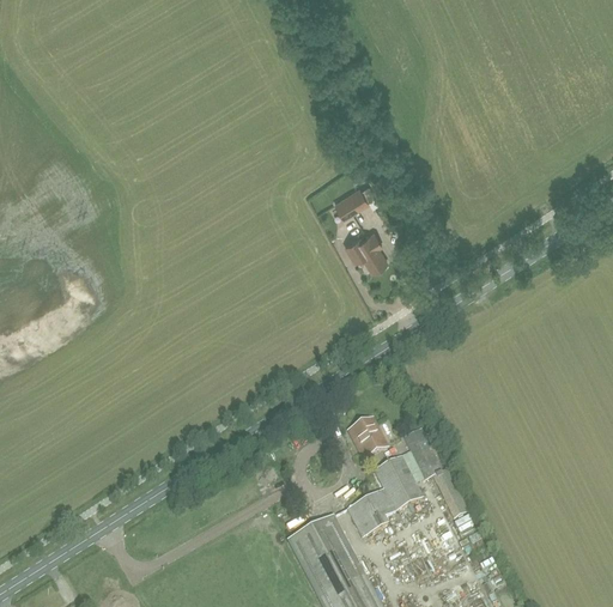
[(334,200),(343,214),(368,199),(359,184),(334,200)]
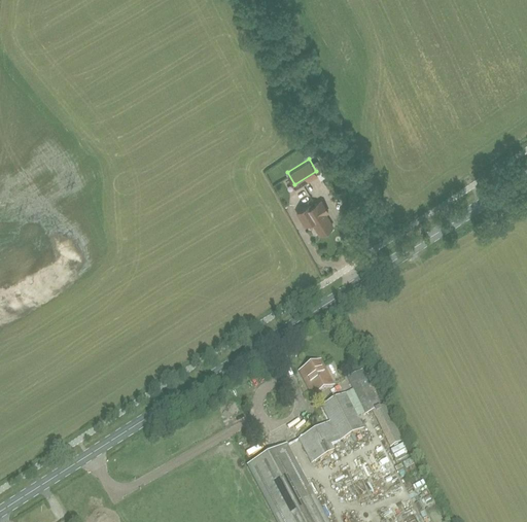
[(329,223),(332,222),(324,209),(327,207),(320,196),(310,202),(309,200),(295,209),(304,221),(311,217),(319,231),(321,229),(323,230),(329,225),(329,223)]
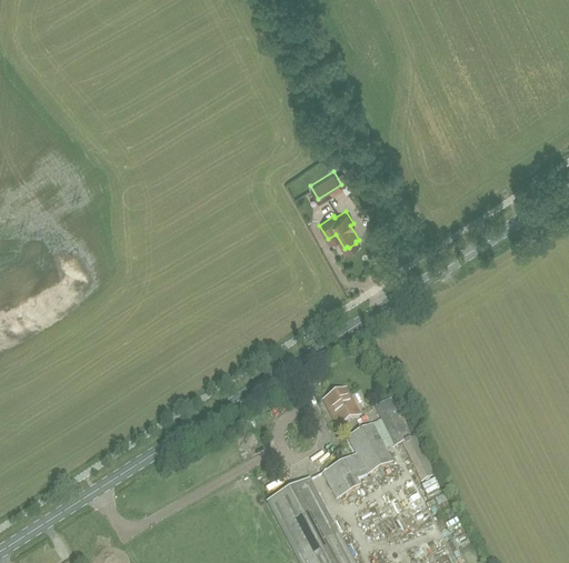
[(337,423),(359,411),(345,384),(322,396),(337,423)]
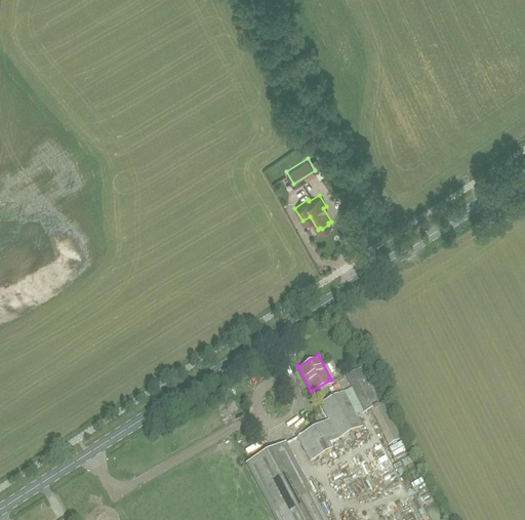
[(344,389),(355,411),(363,407),(363,409),(371,405),(390,442),(401,436),(382,399),(378,401),(360,364),(345,372),(351,385),(344,389)]
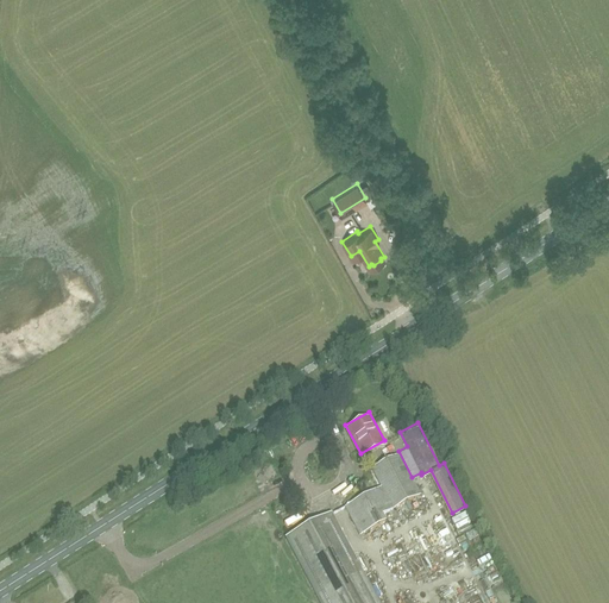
[(419,490),(412,477),(399,451),(372,464),(382,483),(345,502),(359,531),(384,517),(381,510),(419,490)]
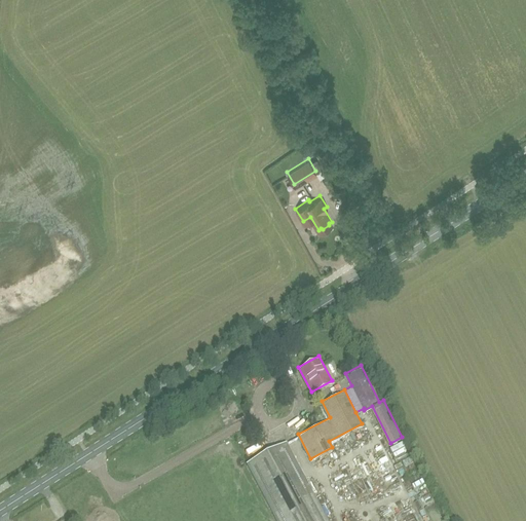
[(410,454),(408,449),(409,449),(406,439),(393,443),(398,458),(410,454)]
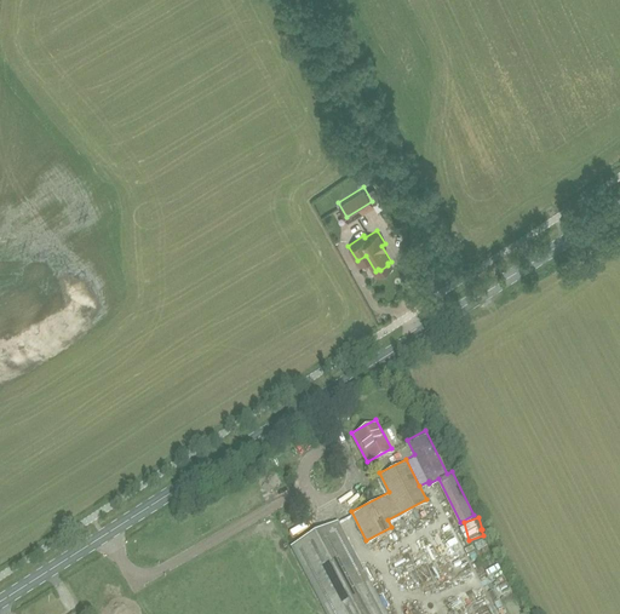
[(385,613),(337,518),(290,543),(327,613),(385,613)]
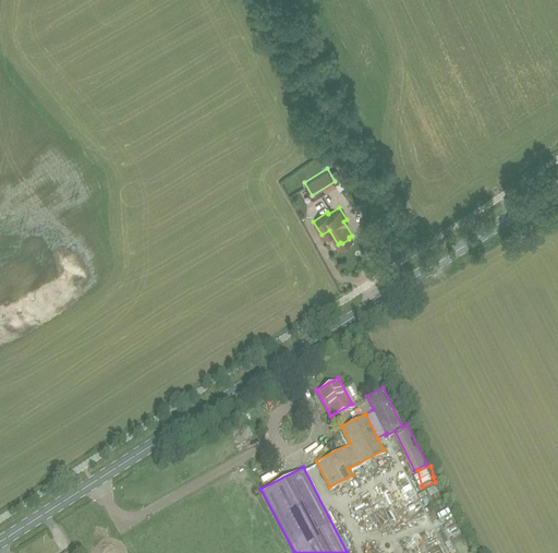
[(438,482),(431,485),(433,492),(440,489),(438,482)]
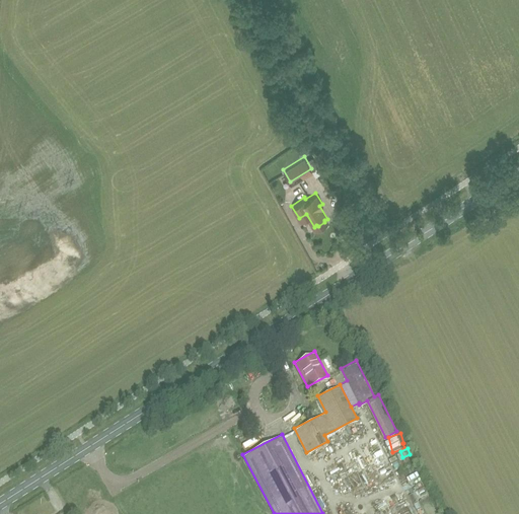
[(417,488),(411,491),(415,498),(421,495),(417,488)]
